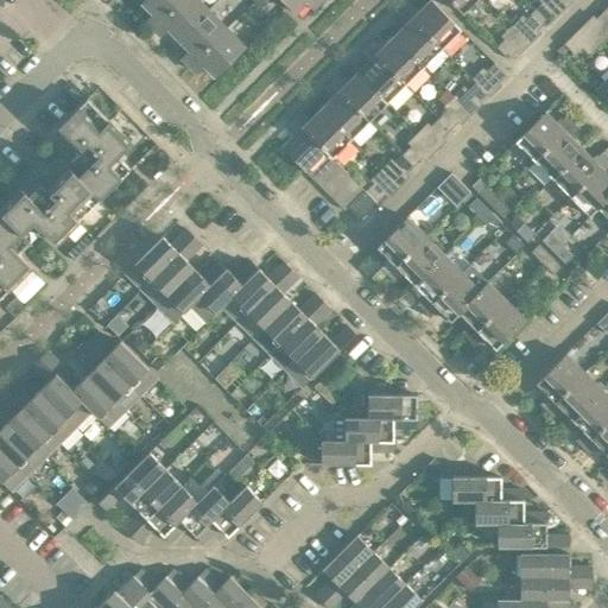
[(152,30),(182,0),(143,0),(141,2),(154,16),(146,23),(152,30)]
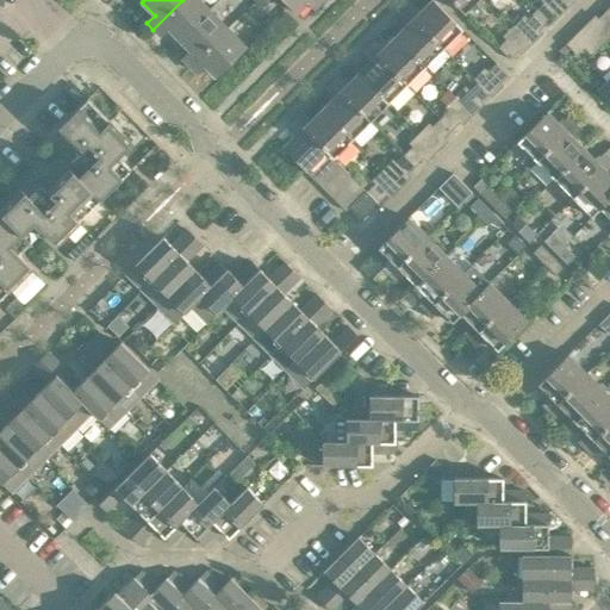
[(179,41),(209,11),(198,0),(182,0),(153,30),(159,36),(167,27),(179,41)]
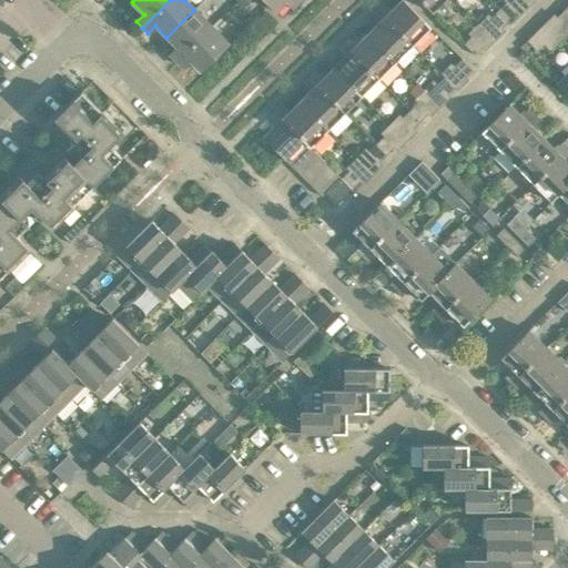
[(239,0),(236,2),(244,9),(252,0),(239,0)]
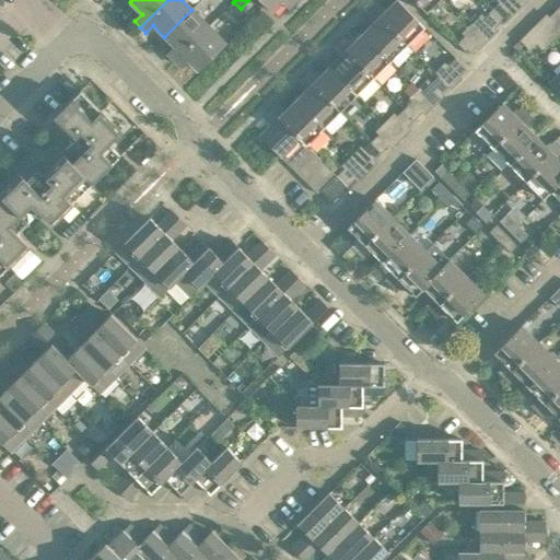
[(282,0),(290,7),(295,1),(293,0),(258,0),(270,12),(282,0)]
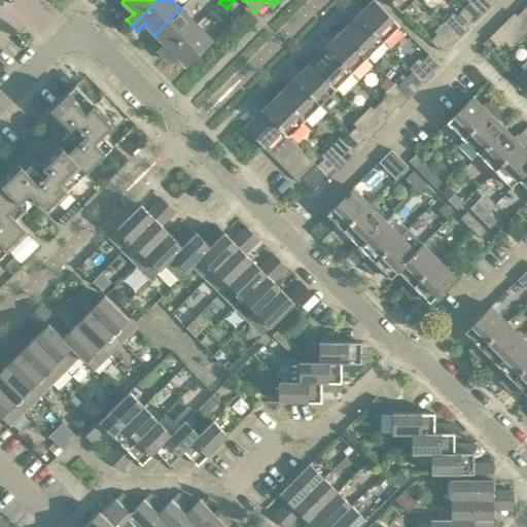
[(349,8),(382,42),(399,26),(373,0),(362,10),(355,3),(349,8)]
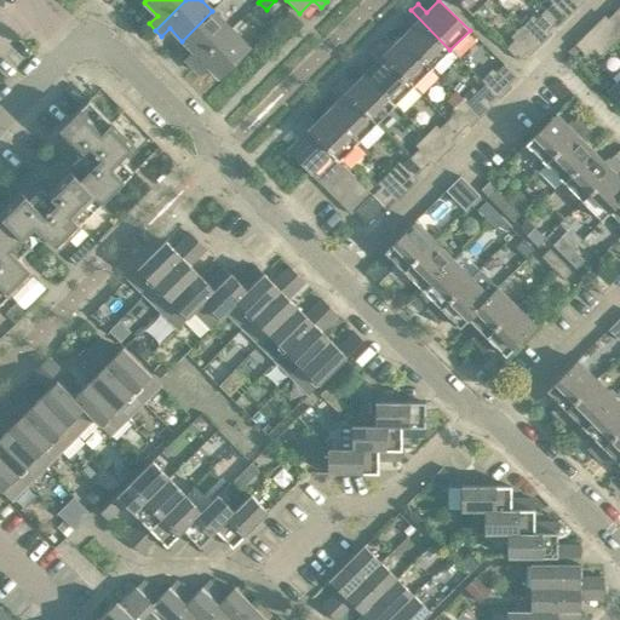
[(484,0),(457,0),(471,15),(484,0)]
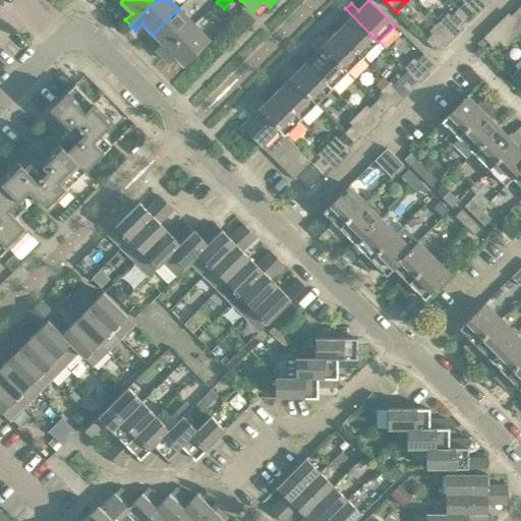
[(466,19),(473,12),(463,2),(457,9),(466,19)]
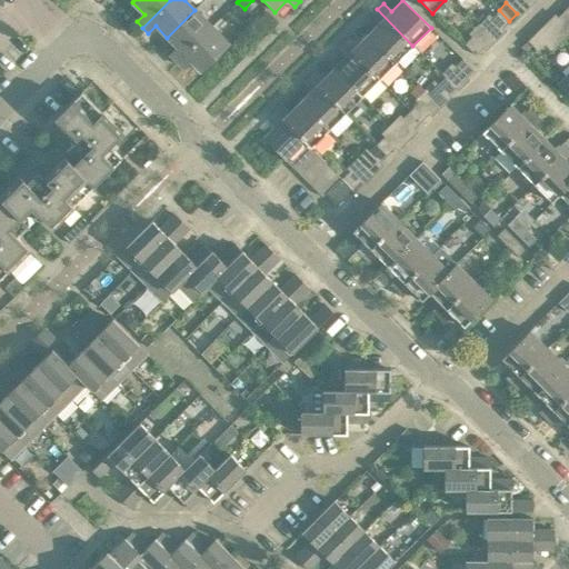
[(396,62),(412,46),(377,9),(371,16),(379,23),(368,35),(396,62)]
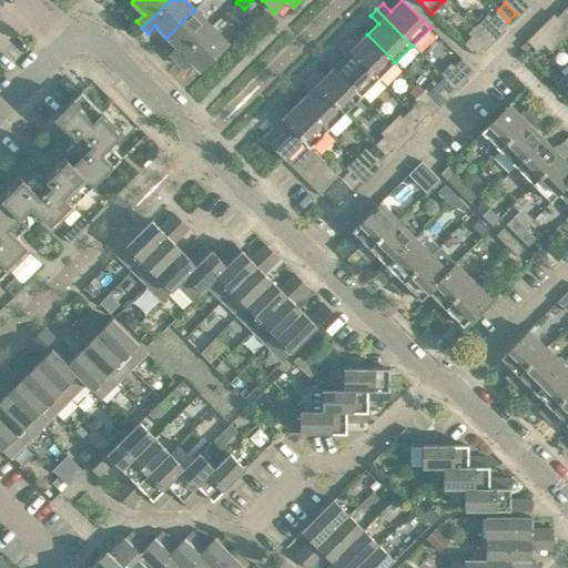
[(194,10),(166,38),(178,49),(171,56),(175,61),(211,27),(194,10)]
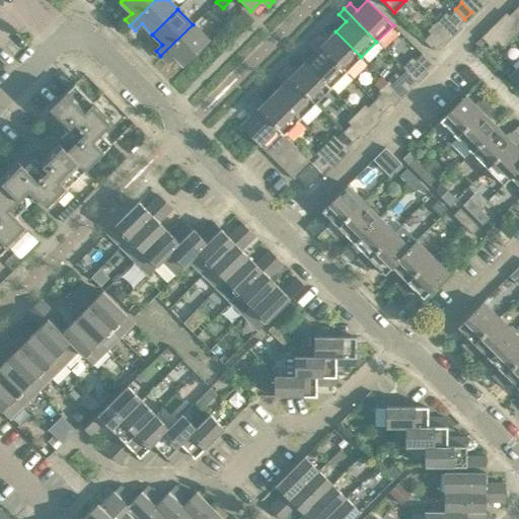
[(464,19),(455,9),(448,15),(458,25),(464,19)]
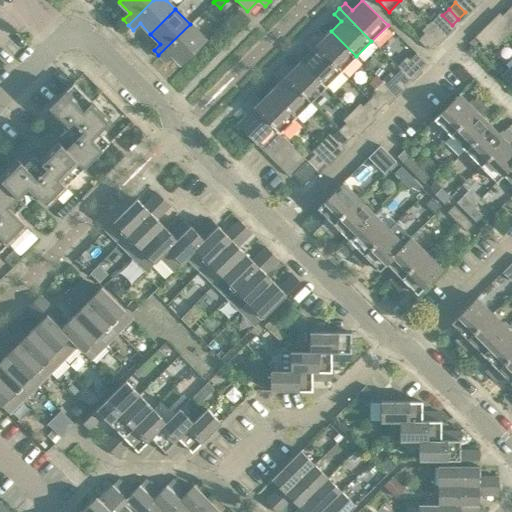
[(511,24),(511,12),(508,9),(501,15),(511,25),(511,24)]
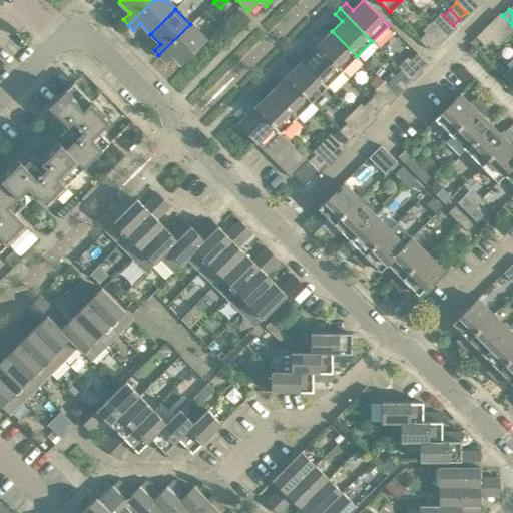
[(181,65),(206,40),(190,24),(158,55),(164,61),(170,54),(181,65)]
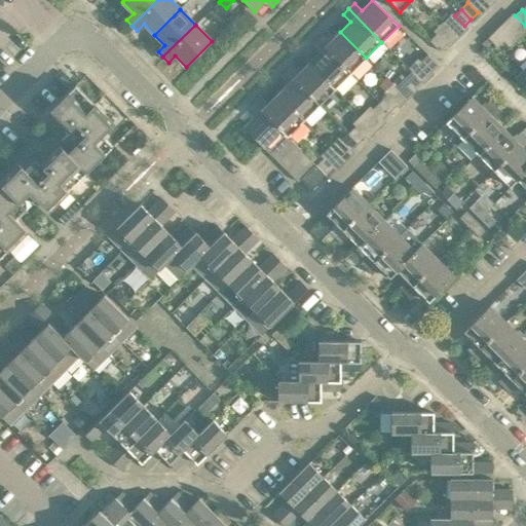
[(487,38),(497,48),(503,41),(493,31),(487,38)]
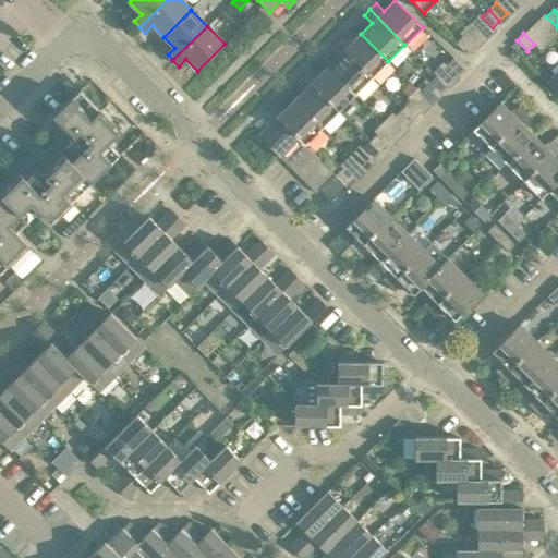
[(372,79),(388,61),(361,34),(350,44),(342,36),(337,43),(372,79)]
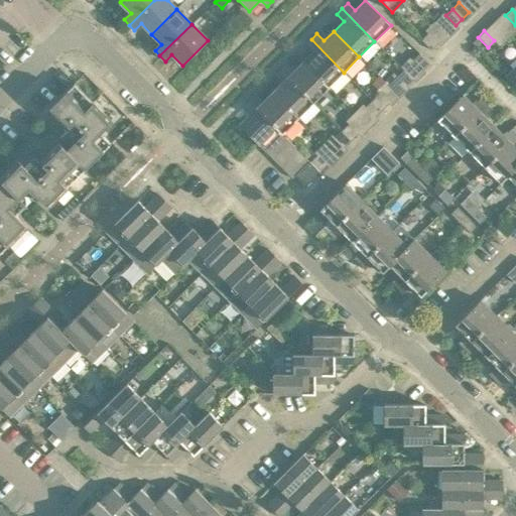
[(427,33),(420,40),(430,50),(437,43),(427,33)]
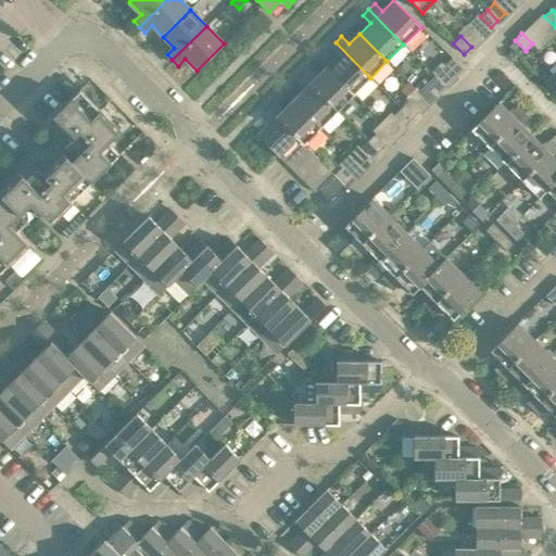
[(354,95),(370,78),(336,42),(329,49),(337,57),(326,66),(354,95)]
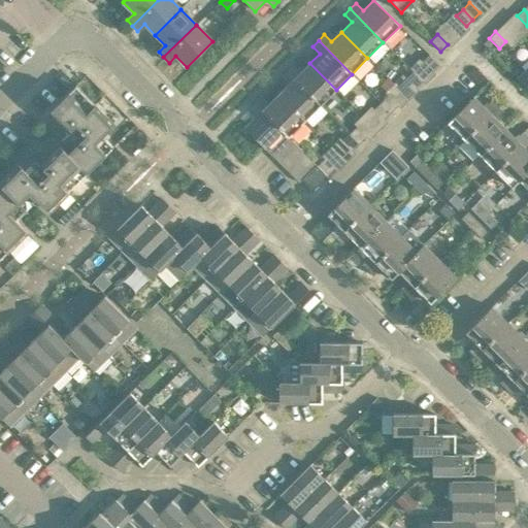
[(438,65),(428,55),(421,62),(431,72),(438,65)]
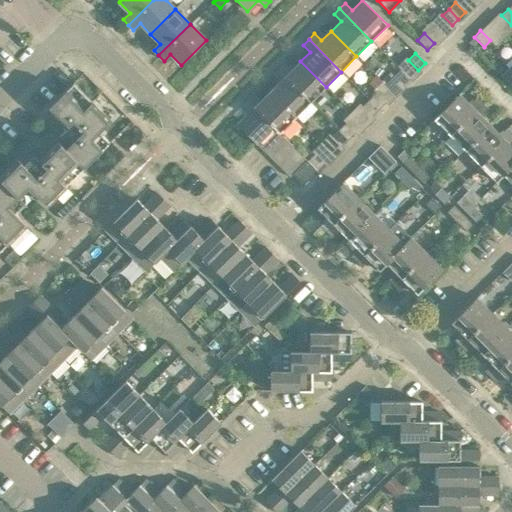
[(310,102),(326,87),(300,61),(291,71),(284,64),(278,69),(310,102)]
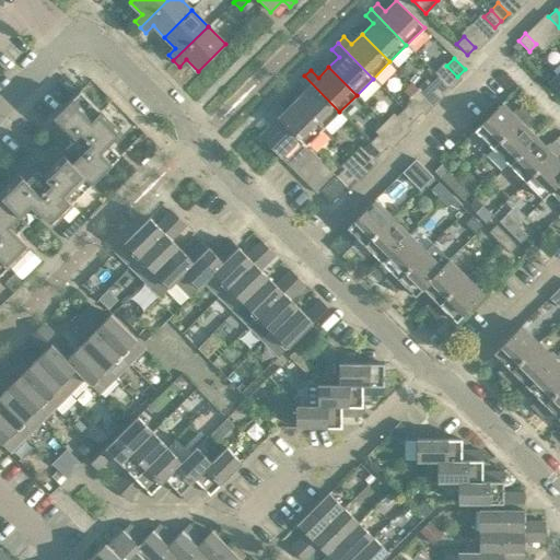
[(559,70),(547,83),(559,95),(559,70)]
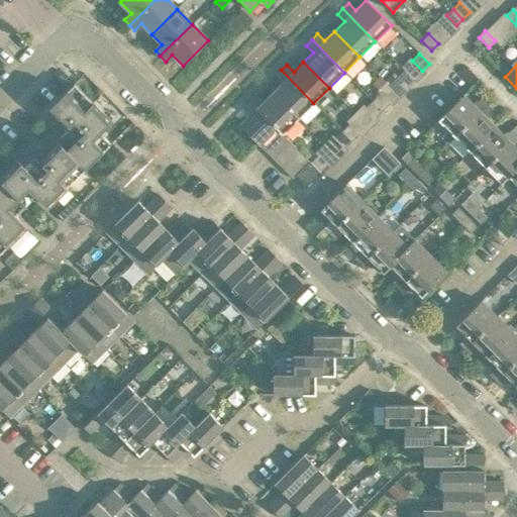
[(298,119),(313,103),(281,70),(275,76),(283,83),(273,93),(298,119)]
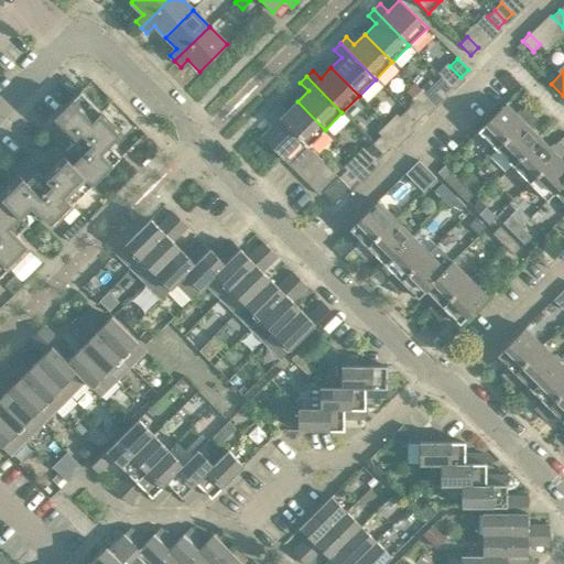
[(451,87),(440,76),(433,84),(443,95),(451,87)]
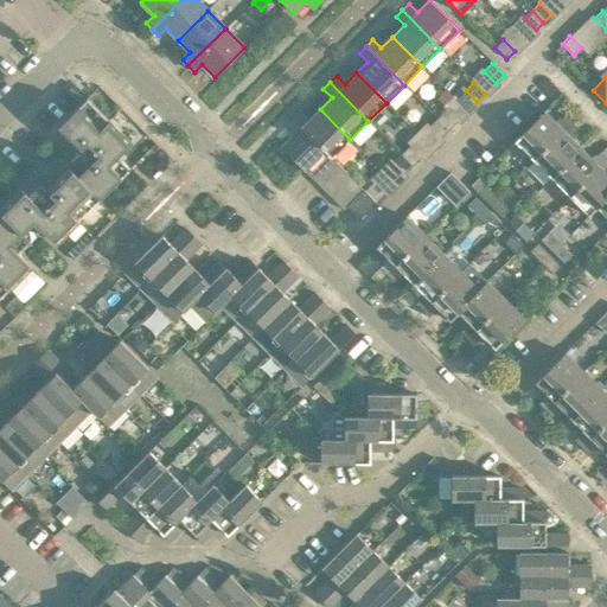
[(0,296),(31,267),(17,254),(42,229),(55,243),(129,170),(117,157),(131,144),(85,98),(56,129),(78,152),(87,144),(97,155),(77,176),(69,167),(46,191),(55,198),(43,210),(21,189),(0,209),(0,296)]
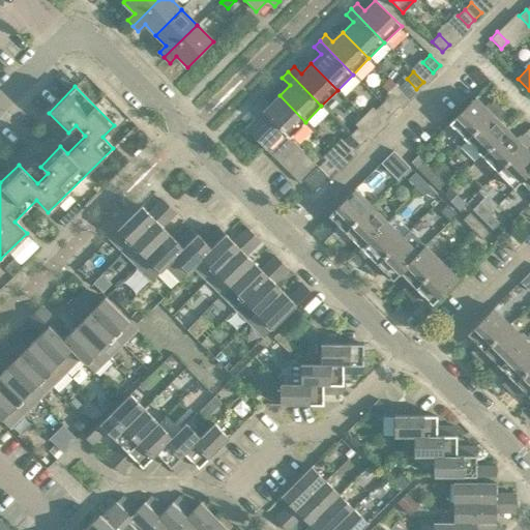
[(289,138),(305,122),(280,95),(269,105),(262,97),(251,110),(258,117),(245,129),(274,158),(292,141),(289,138)]
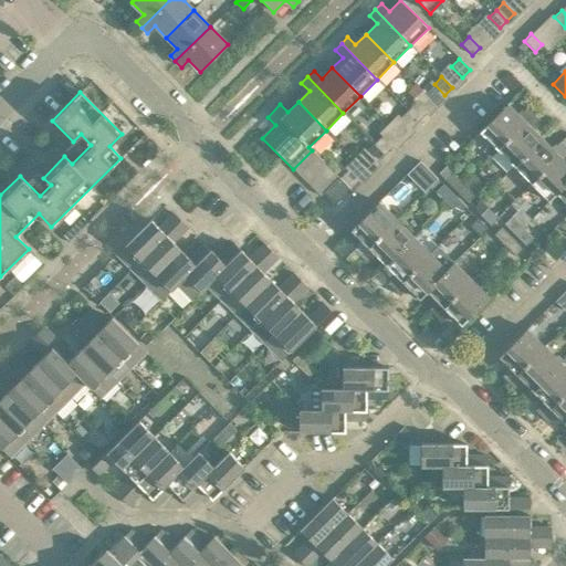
[(419,122),(426,114),(415,103),(408,111),(419,122)]
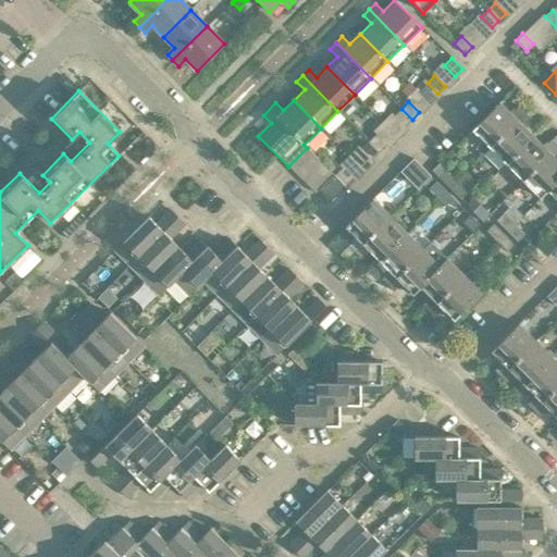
[(489,148),(524,112),(518,107),(510,114),(499,102),(471,131),(489,148)]
